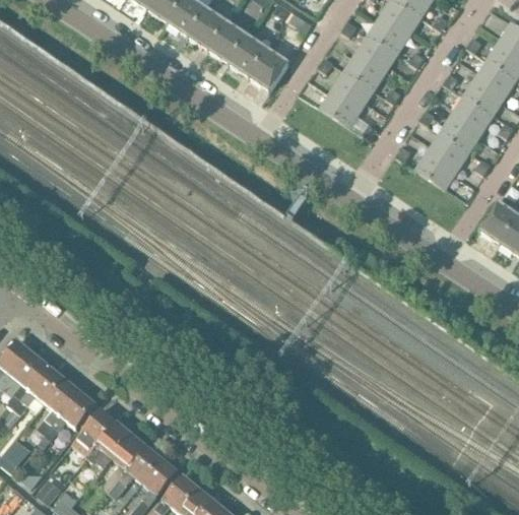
[(133,0),(143,7),(148,10),(154,0),(133,0)]
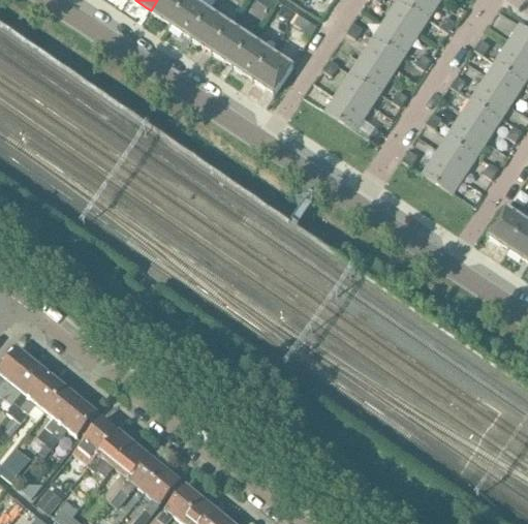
[(157,0),(151,10),(172,24),(187,0),(157,0)]
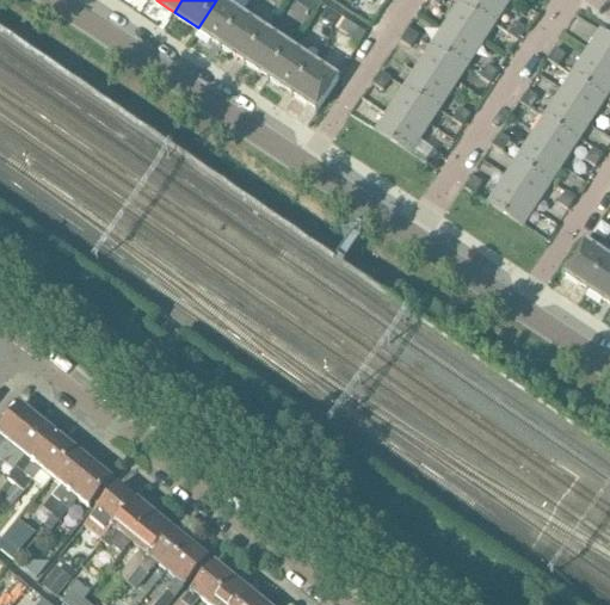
[(216,0),(198,28),(222,44),(244,12),(227,0),(216,0)]
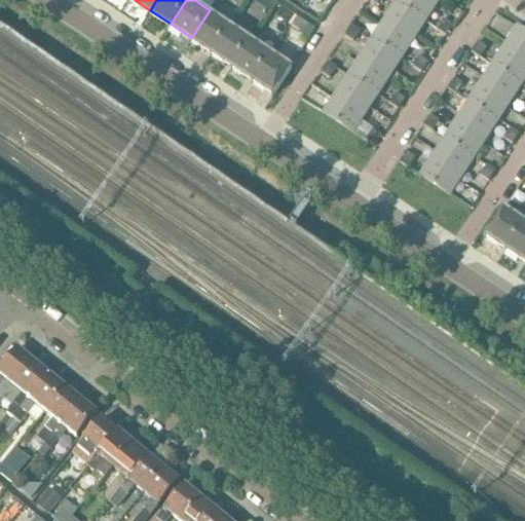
[(426,17),(399,0),(396,0),(385,17),(414,36),(426,17)]
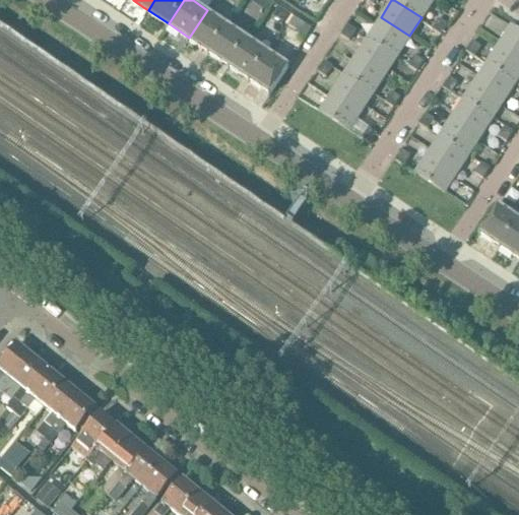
[(394,0),(422,17),(432,0),(394,0)]
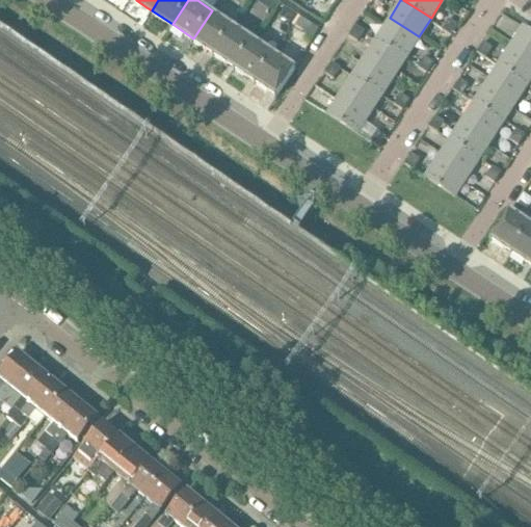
[(287,3),(281,12),(293,21),(299,11),(287,3)]
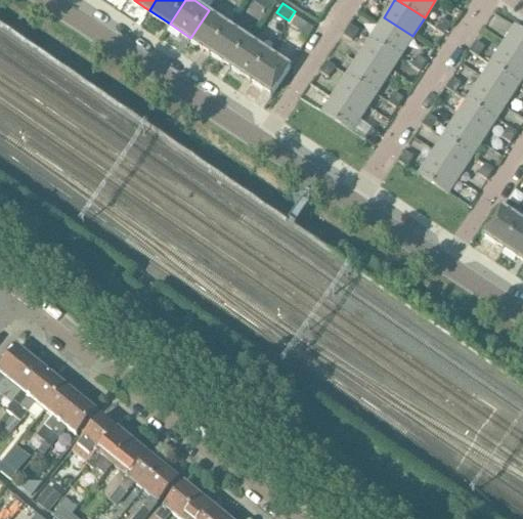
[(209,10),(190,38),(211,51),(229,24),(209,10)]
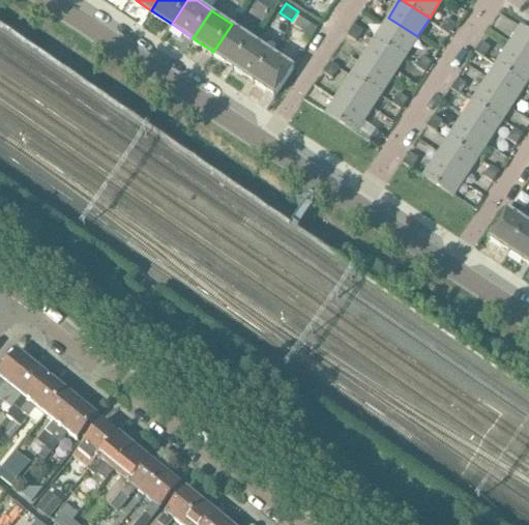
[(300,13),(294,23),(313,35),(319,26),(300,13)]
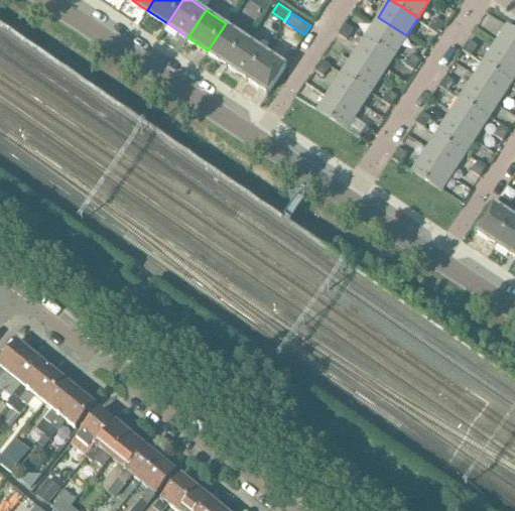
[(436,15),(429,26),(438,32),(444,21),(436,15)]
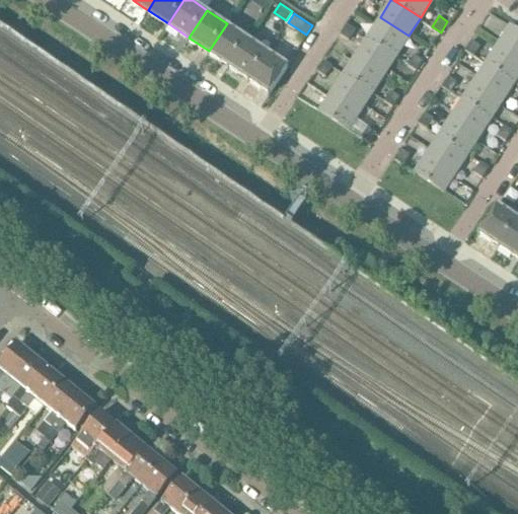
[(233,16),(227,23),(209,51),(229,64),(247,37),(232,26),(237,19),(233,16)]
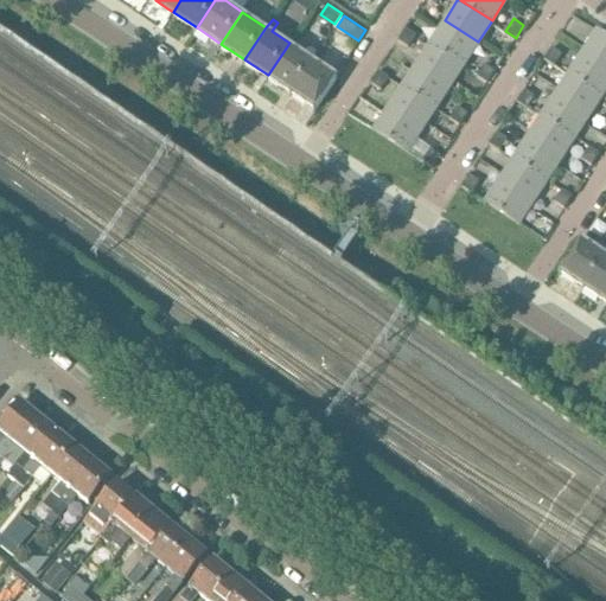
[(478,42),(445,20),(431,42),(464,63),(478,42)]
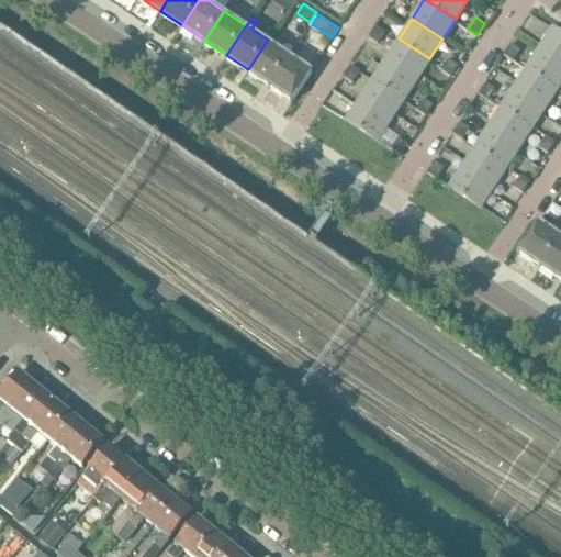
[(377,23),(369,34),(379,41),(386,30),(377,23)]
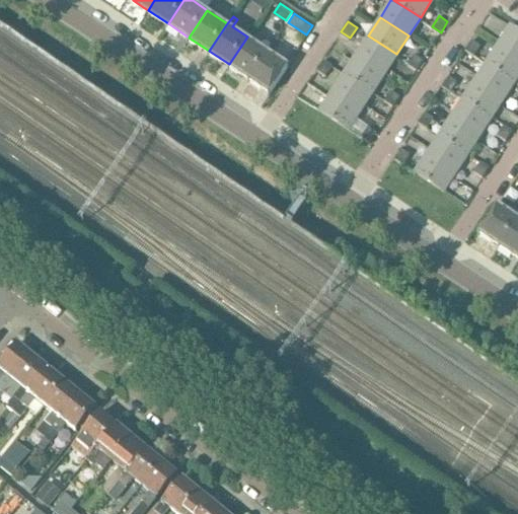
[(499,43),(517,54),(517,27),(511,24),(499,43)]
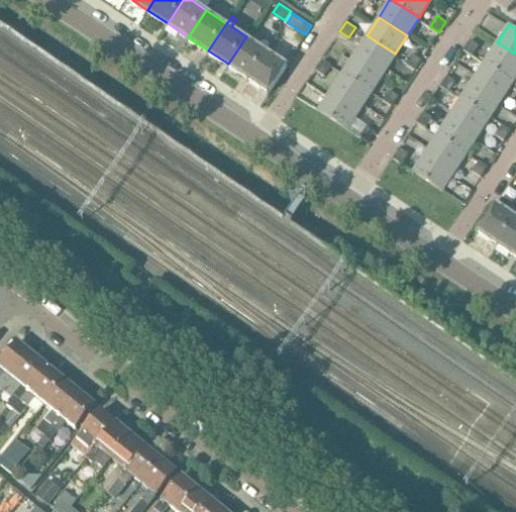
[(395,54),(367,35),(354,54),(384,72),(395,54)]
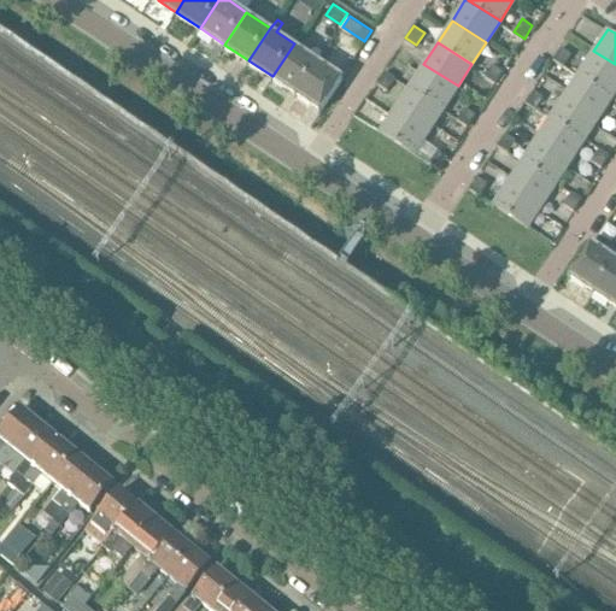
[(294,43),(273,76),(297,92),(318,60),(294,43)]
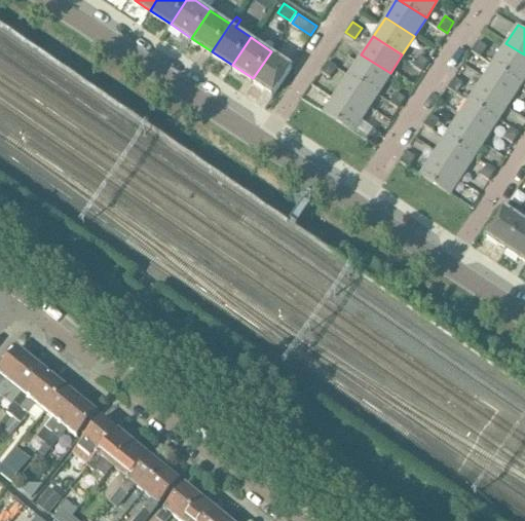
[(479,38),(472,49),(481,54),(488,44),(479,38)]
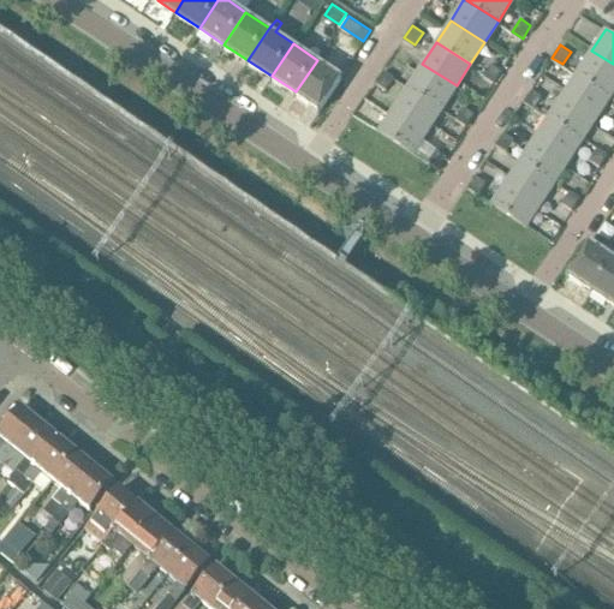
[(320,109),(343,75),(341,73),(340,75),(323,64),(332,52),(326,47),(317,60),(296,91),(319,107),(319,108),(320,109)]
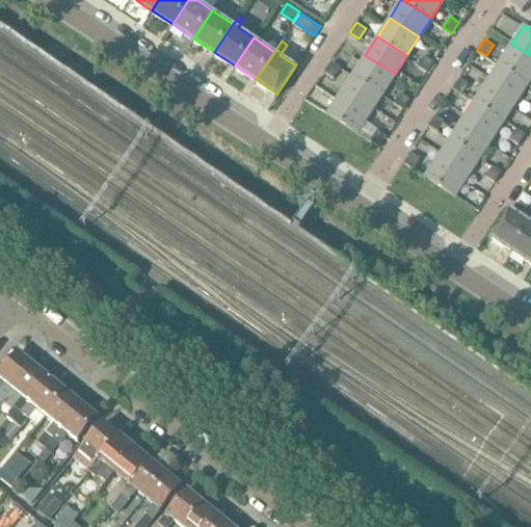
[(530,55),(511,44),(499,62),(529,81),(530,78),(530,55)]
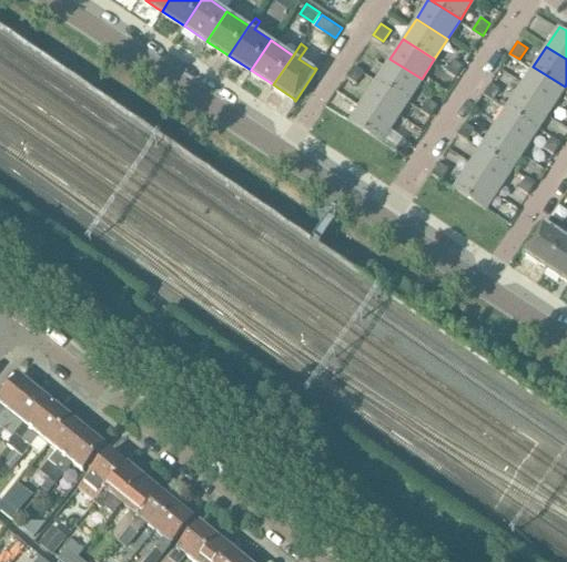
[(454,57),(447,69),(457,75),(464,63),(454,57)]
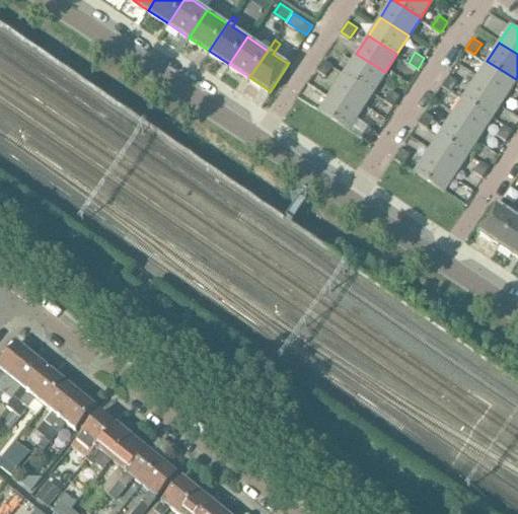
[(385,72),(356,54),(345,72),(373,90),(385,72)]
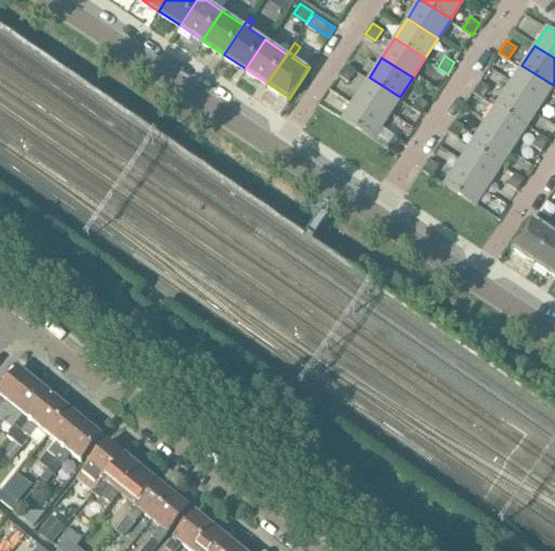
[(348,62),(340,73),(350,79),(357,69),(348,62)]
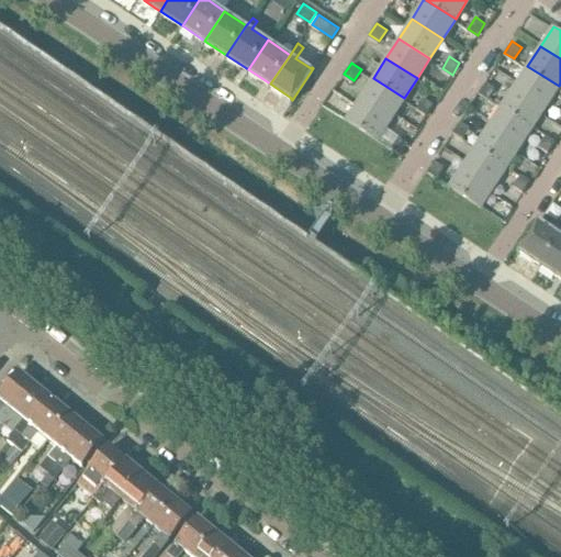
[(559,86),(527,66),(515,86),(546,106),(559,86)]
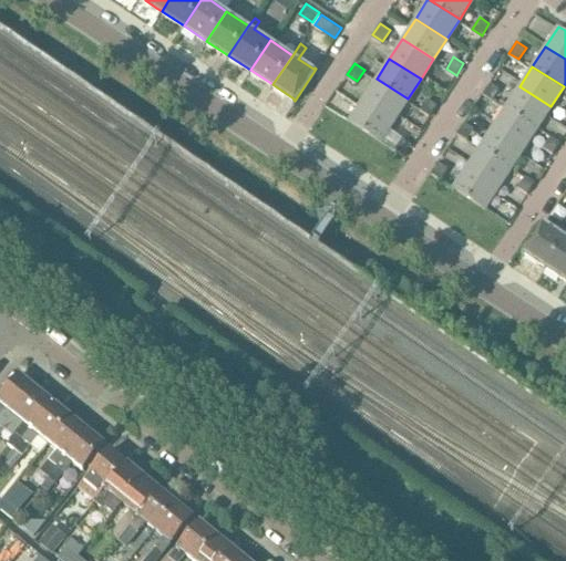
[(408,99),(377,79),(363,99),(394,118),(408,99)]
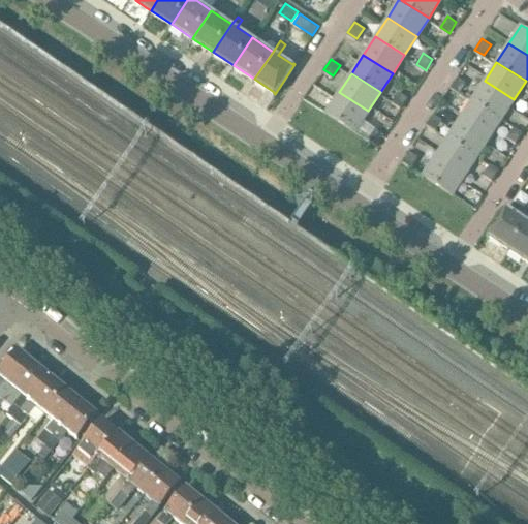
[(460,92),(467,81),(458,75),(451,86),(460,92)]
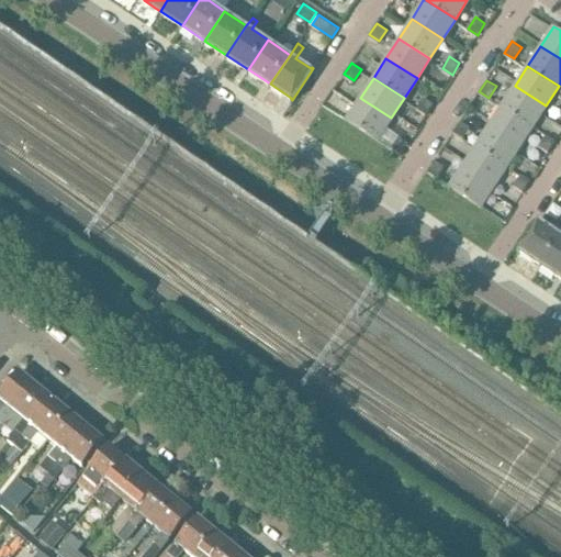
[(502,106),(533,125),(546,106),(515,86),(502,106)]
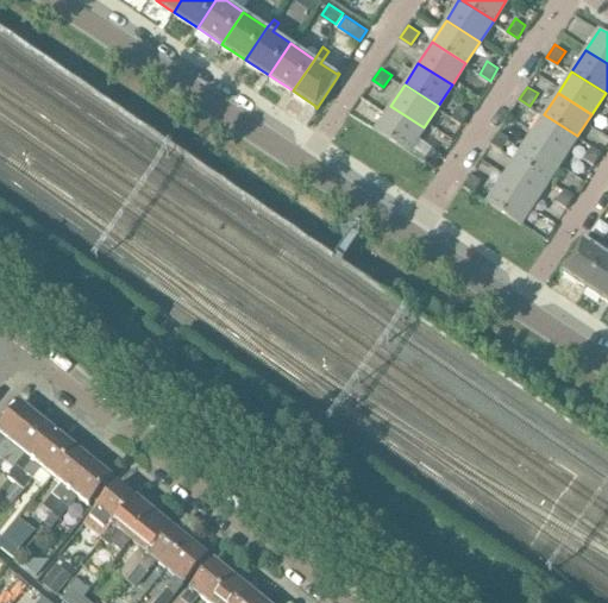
[(459,104),(452,115),(462,123),(470,111),(459,104)]
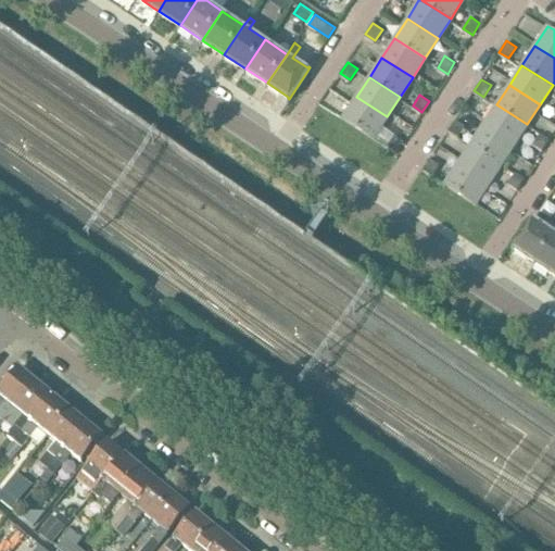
[(343,116),(375,136),(387,116),(356,97),(343,116)]
